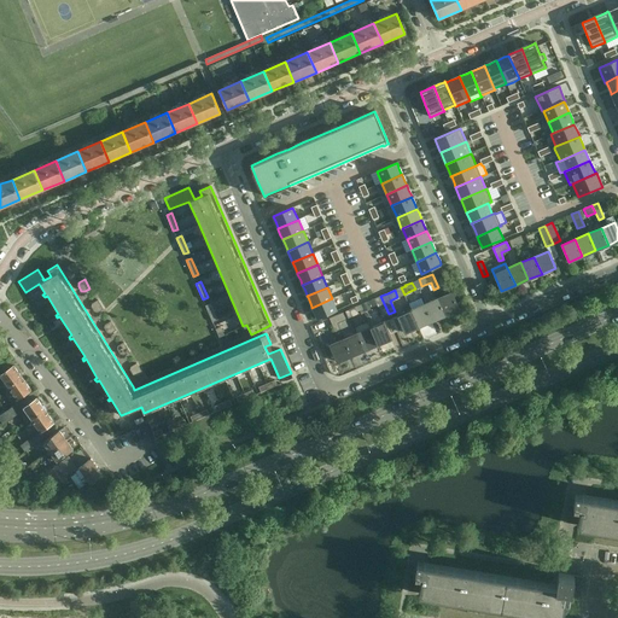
[(437,298),(445,315),(459,310),(450,292),(437,298)]
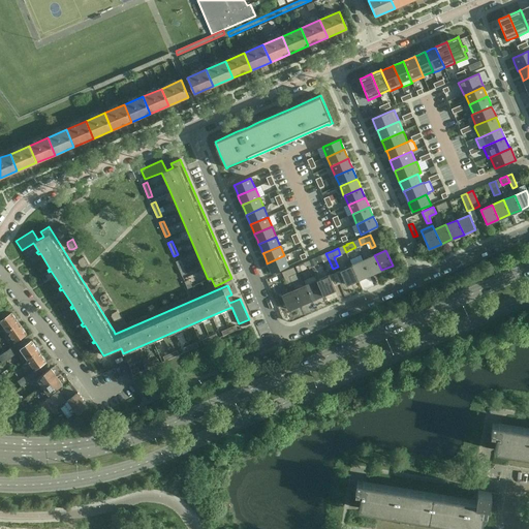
[(325,253),(319,255),(320,256),(309,260),(312,267),(317,265),(316,263),(322,261),(327,272),(333,269),(325,253)]
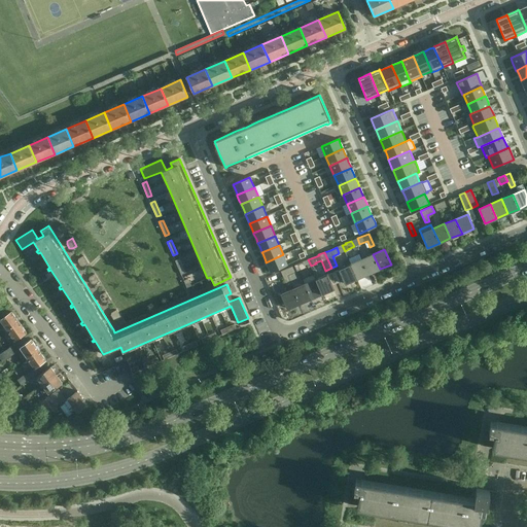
[(283,254),(266,262),(267,262),(268,266),(269,268),(271,272),(287,265),(283,254)]
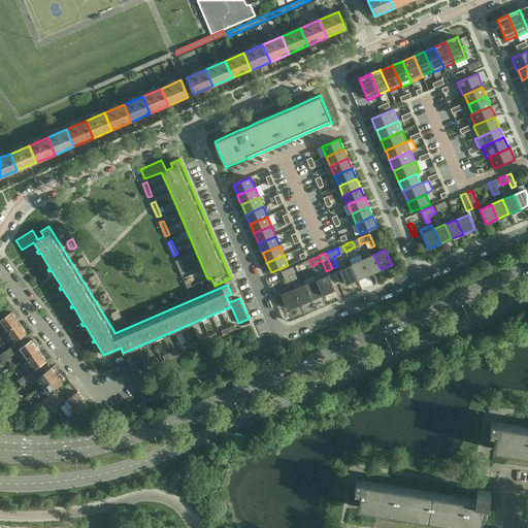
[(369,274),(381,269),(373,255),(362,260),(369,274)]
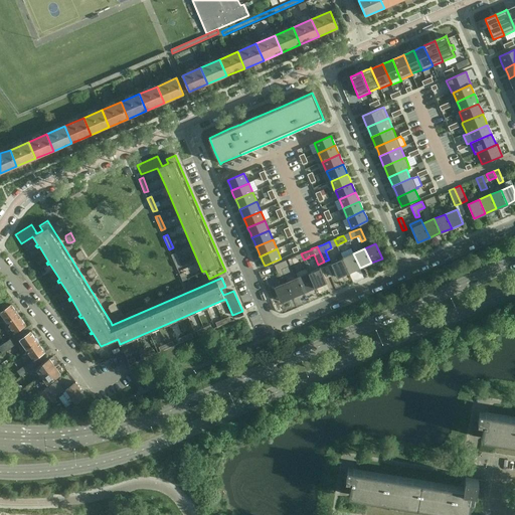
[(80,250),(76,252),(75,255),(78,260),(80,260),(86,258),(80,250)]
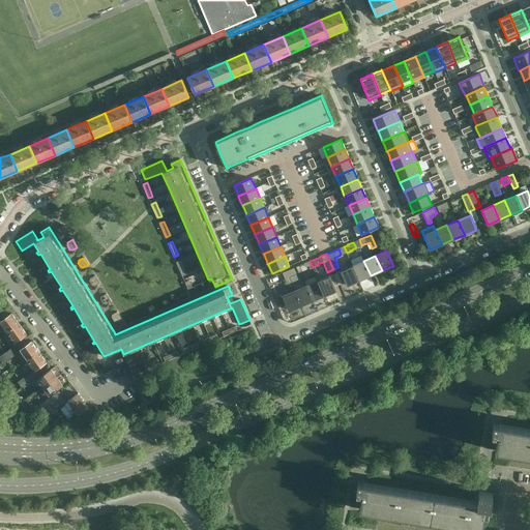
[(176,262),(182,276),(186,274),(180,261),(176,262)]
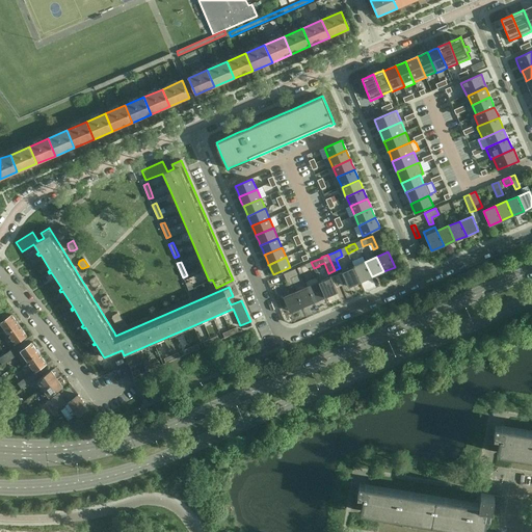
[(365,262),(353,267),(360,282),(372,276),(365,262)]
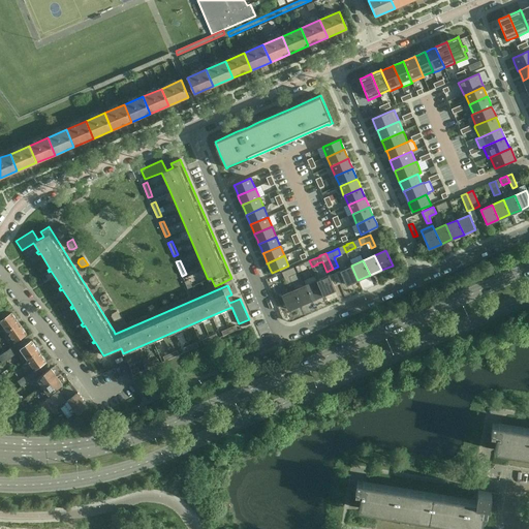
[(358,280),(351,266),(340,271),(346,285),(358,280)]
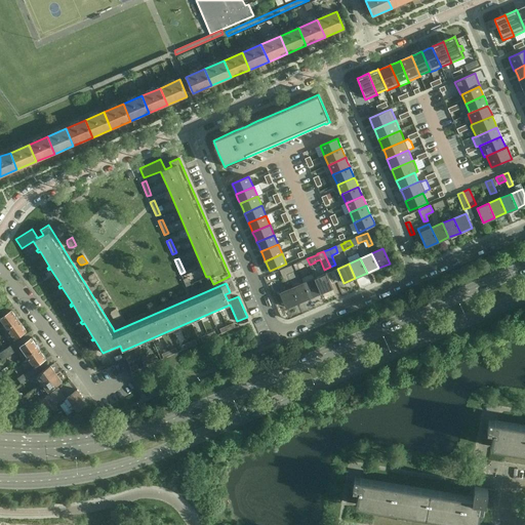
[(290,266),(279,271),(282,276),(284,282),(288,280),(286,274),(293,271),(290,266)]
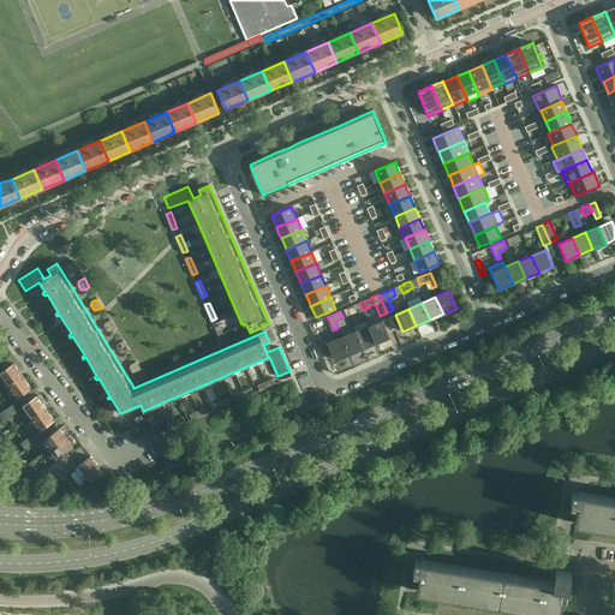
[(109,320),(105,323),(103,327),(107,332),(111,332),(115,328),(109,320)]
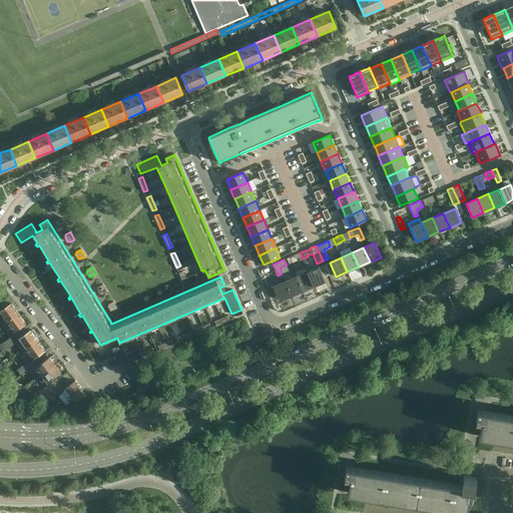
[(307,272),(314,286),(325,282),(319,267),(307,272)]
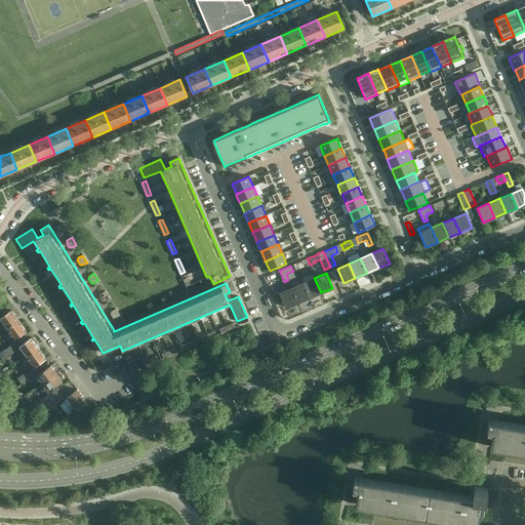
[(314,278),(303,283),(309,297),(321,292),(314,278)]
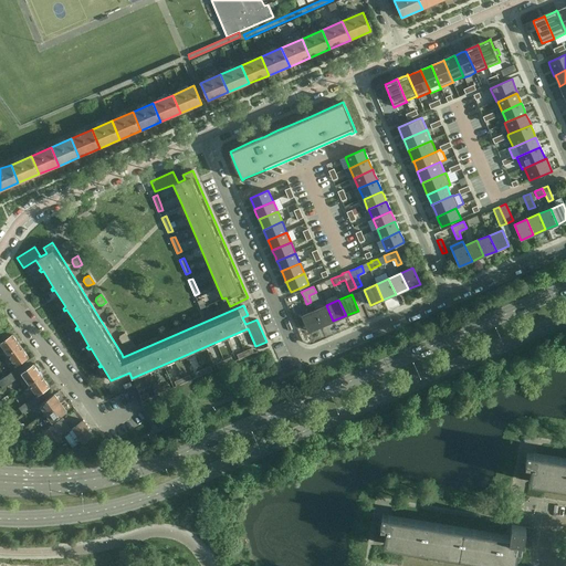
[(322,326),(333,321),(326,305),(314,311),(322,326)]
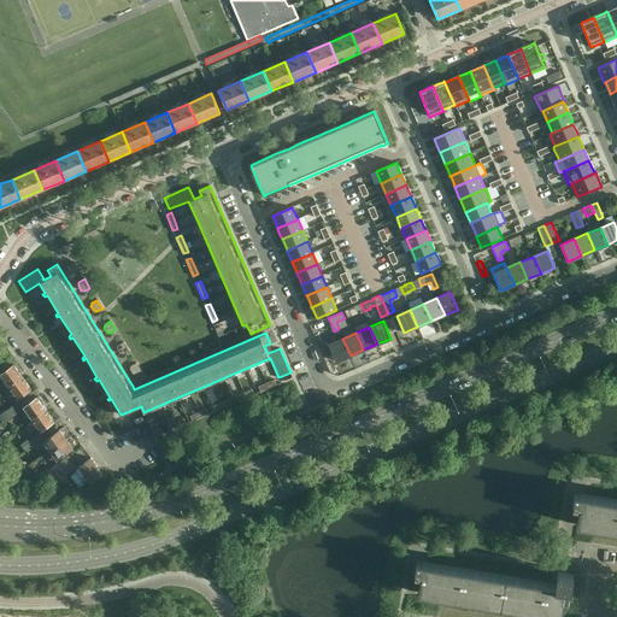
[(351,356),(342,339),(329,345),(336,362),(351,356)]
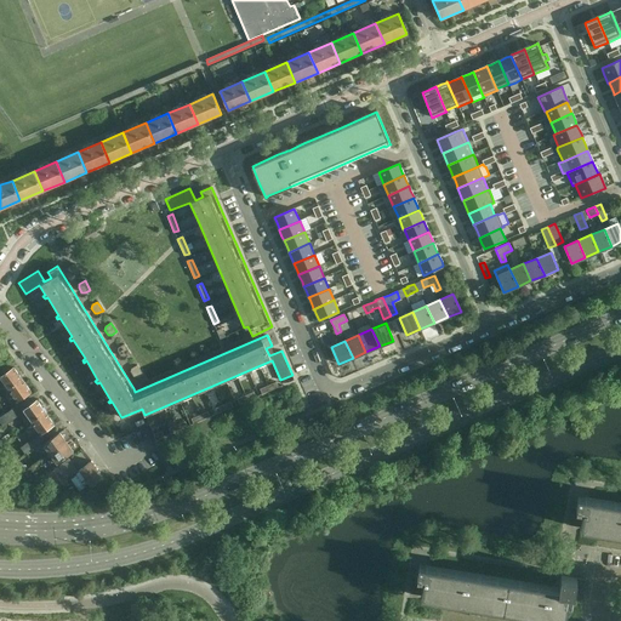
[(124,345),(118,348),(118,351),(120,355),(124,357),(130,353),(124,345)]
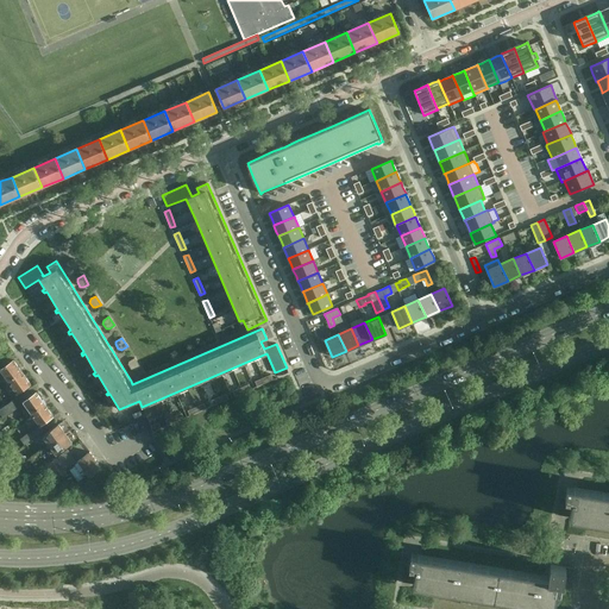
[(135,358),(130,362),(129,365),(131,369),(135,370),(139,366),(135,358)]
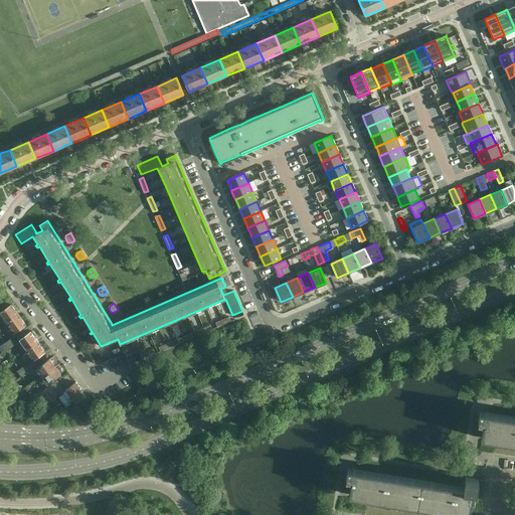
[(0,313),(7,323),(18,315),(11,304),(0,312),(0,313)]
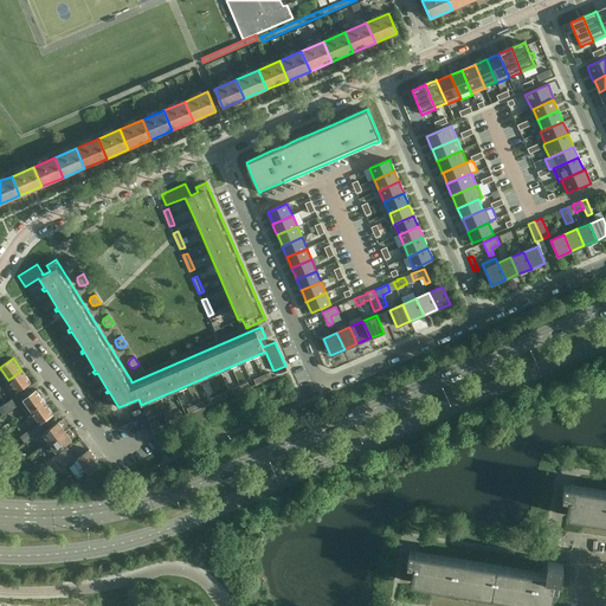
[(21,371),(8,380),(17,392),(31,382),(21,371)]
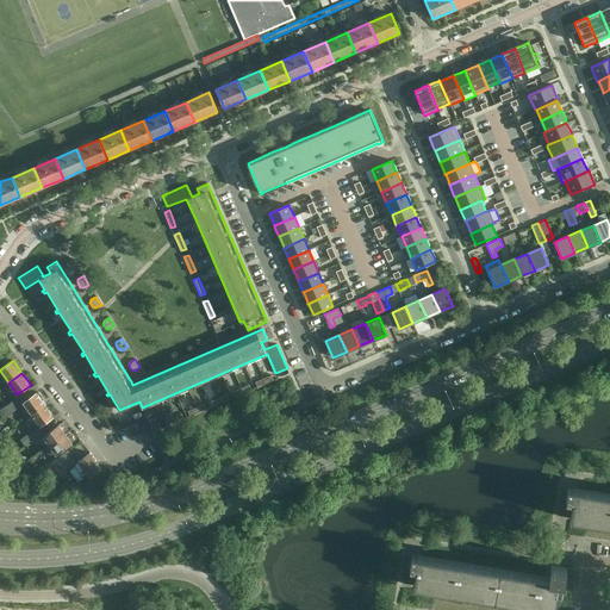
[(257,387),(273,380),(271,375),(255,381),(257,387)]
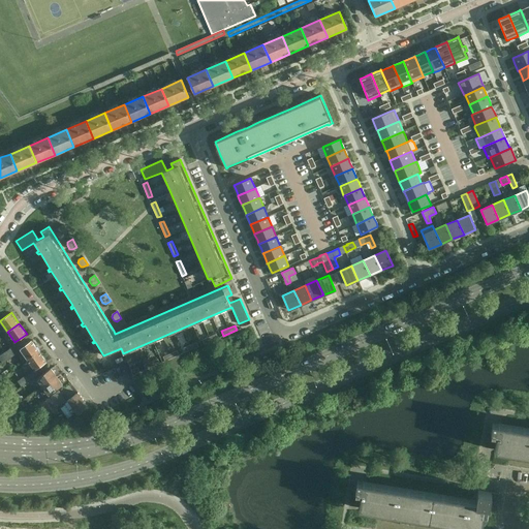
[(204,344),(218,338),(216,334),(201,340),(204,344)]
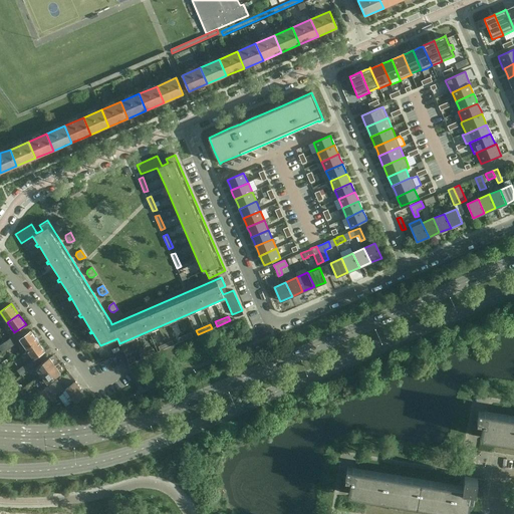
[(26,349),(37,341),(30,330),(19,339),(26,349)]
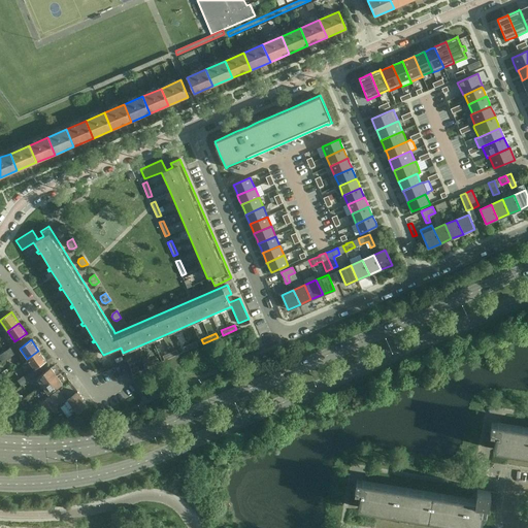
[(184,352),(198,345),(196,341),(182,348),(184,352)]
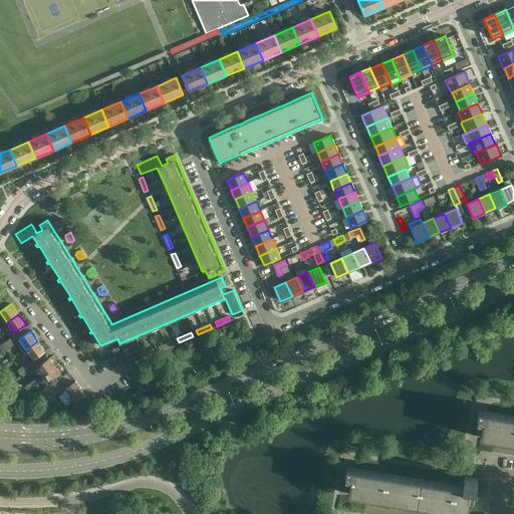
[(11,337),(0,344),(0,349),(2,353),(15,344),(11,337)]
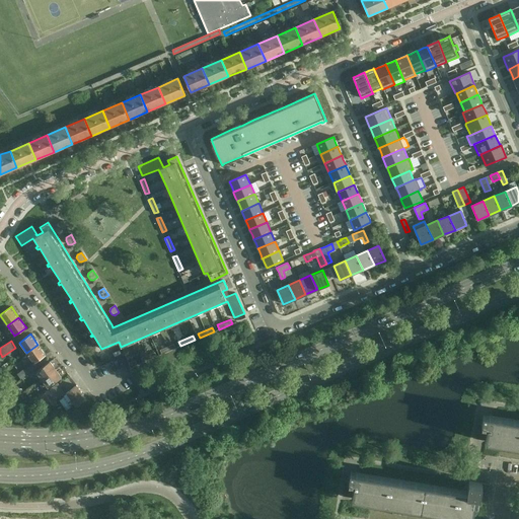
[(161,354),(174,348),(173,344),(160,350),(161,354)]
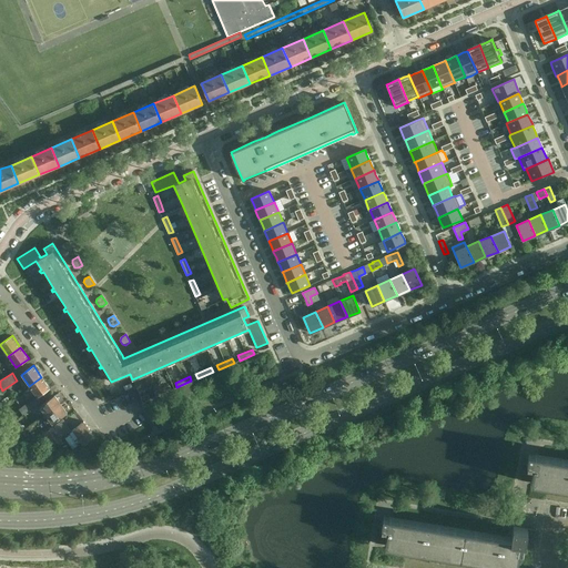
[(41,377),(29,386),(37,396),(33,399),(37,405),(41,402),(38,396),(50,388),(41,377)]
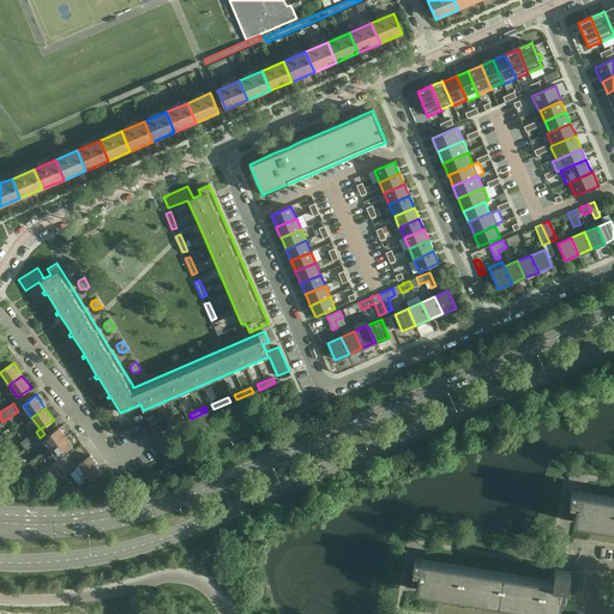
[(169,428),(185,421),(182,416),(167,423),(169,428)]
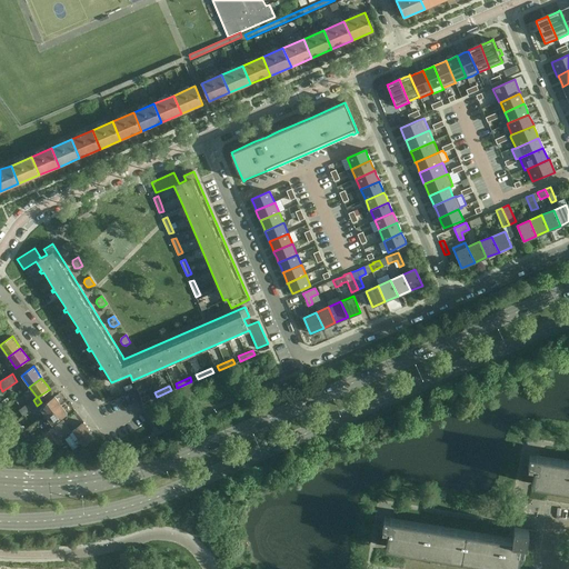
[(55,396),(39,407),(46,416),(61,406),(55,396)]
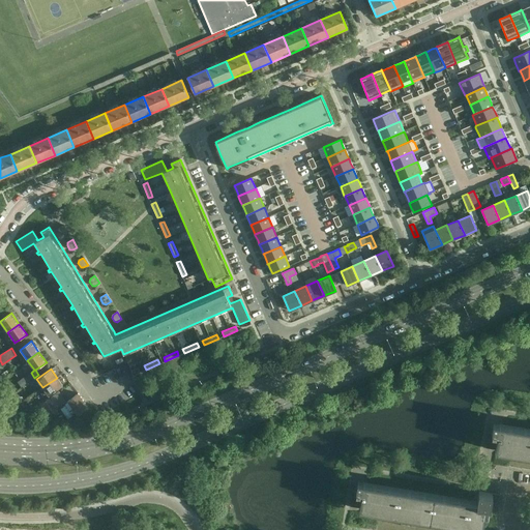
[(57,378),(42,387),(49,395),(62,385),(57,378)]
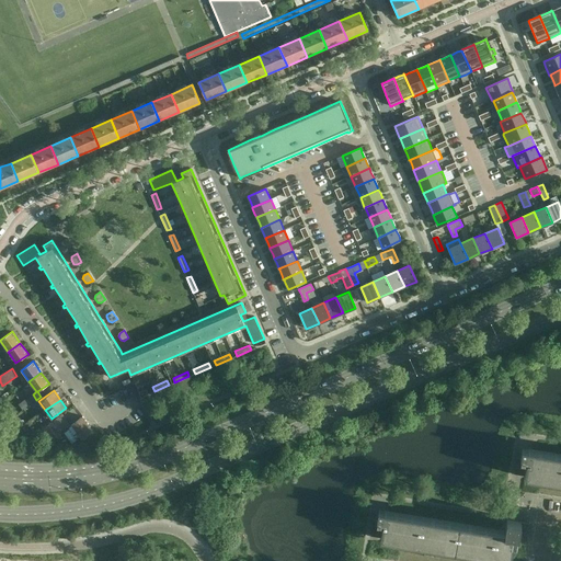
[(82,439),(93,432),(82,415),(71,423),(82,439)]
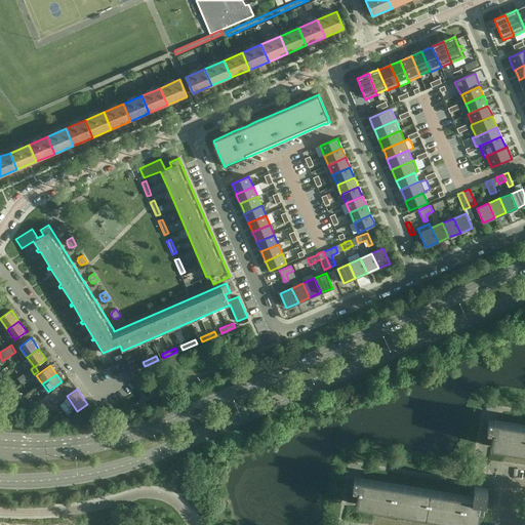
[(39,402),(47,415),(56,409),(47,396),(39,402)]
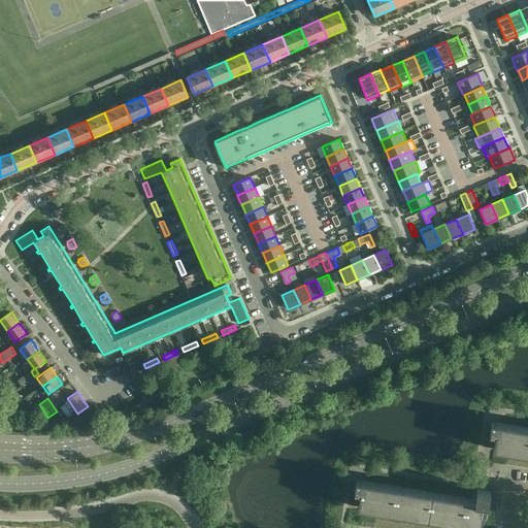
[(527,428),(500,424),(492,423),(490,432),(486,431),(484,447),(493,448),(493,450),(494,450),(494,449),(527,454),(527,428)]
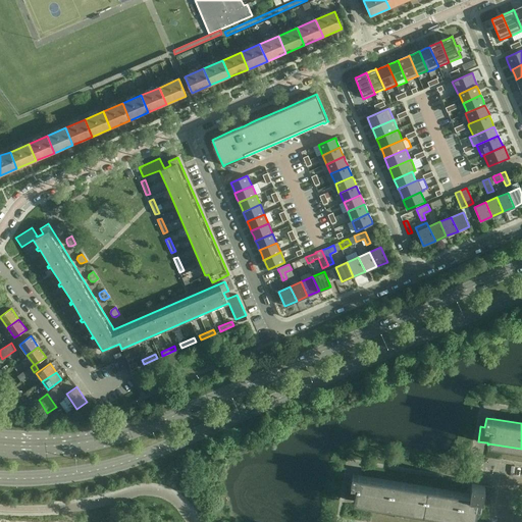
[(470,494),(362,476),(353,475),(351,484),(347,483),(345,499),(354,501),(354,502),(355,502),(355,501),(474,520),(474,521),(475,521),(479,500),(490,502),(492,487),(472,484),(470,494)]
